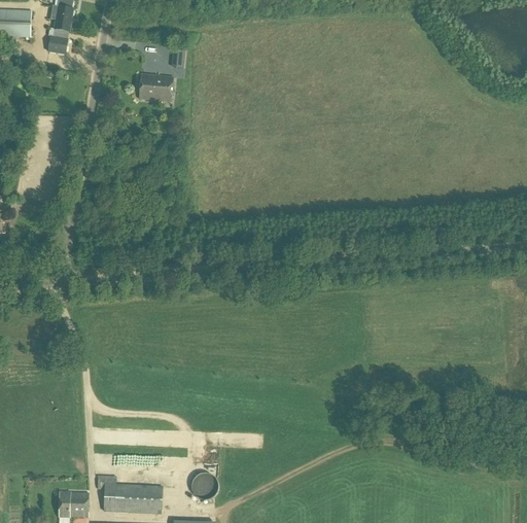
[(58,0),(58,3),(54,2),(50,16),(55,16),(54,26),(56,26),(54,34),(51,33),(48,48),(66,50),(69,36),(68,36),(70,28),(74,6),(72,6),(73,0),(58,0)]
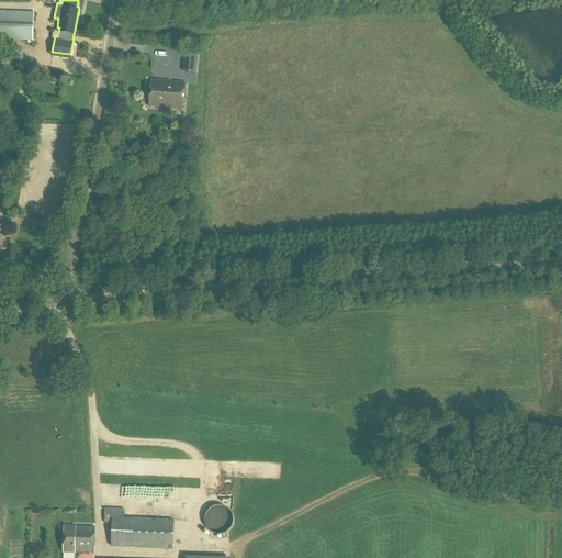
[(0,35),(33,37),(34,9),(0,7),(0,35)]
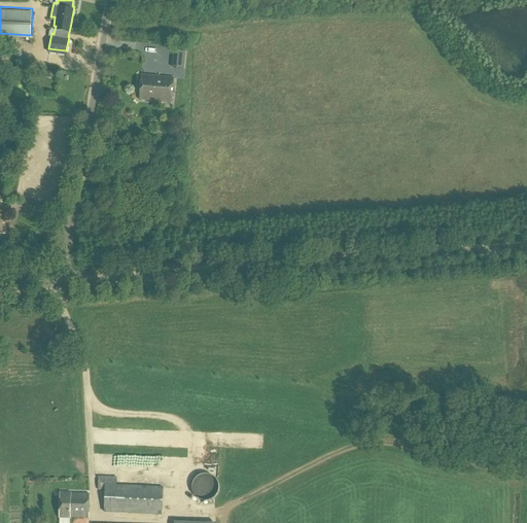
[(172,99),(174,74),(142,70),(139,96),(172,99)]
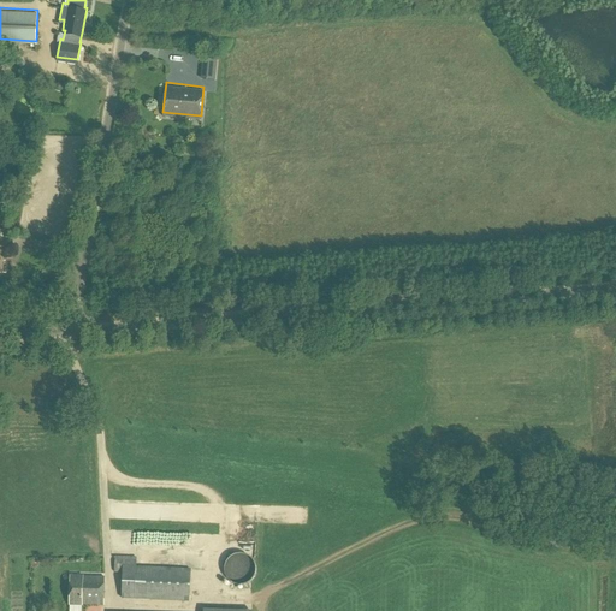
[(87,83),(84,98),(100,101),(102,87),(87,83)]
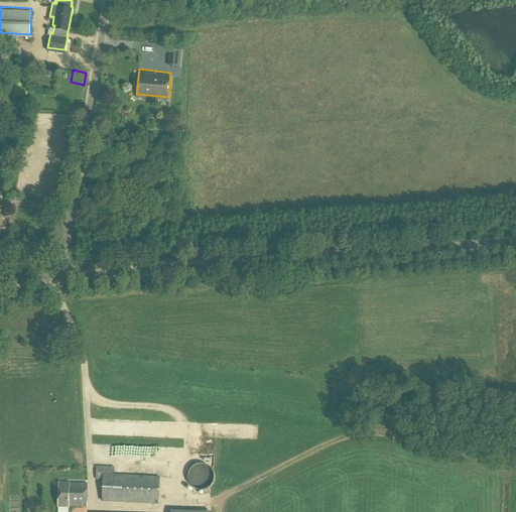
[(160,127),(161,118),(150,116),(149,126),(160,127)]
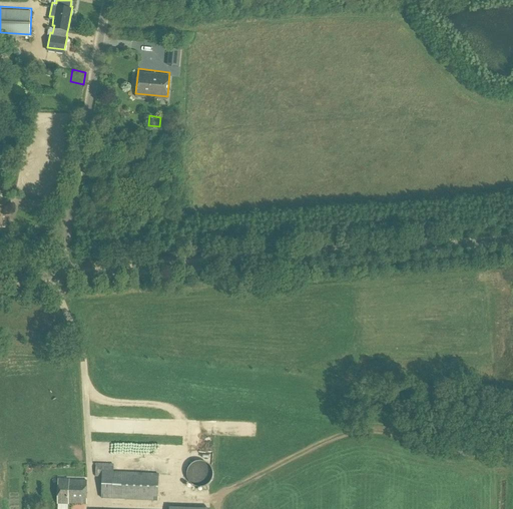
[(208,452),(210,463),(217,461),(215,451),(208,452)]
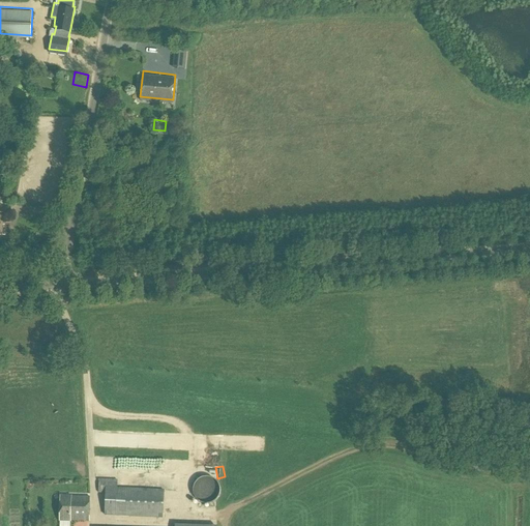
[(206,499),(209,499),(211,498),(213,497),(215,496),(216,494),(217,492),(218,490),(219,488),(219,486),(218,483),(217,480),(216,478),(215,477),(213,475),(211,474),(209,473),(207,473),(204,473),(202,473),(200,474),(198,476),(196,477),(195,479),(194,481),(193,484),(193,487),(193,489),(194,491),(195,493),(196,495),(198,497),(200,498),(202,499),(204,499),(206,499)]
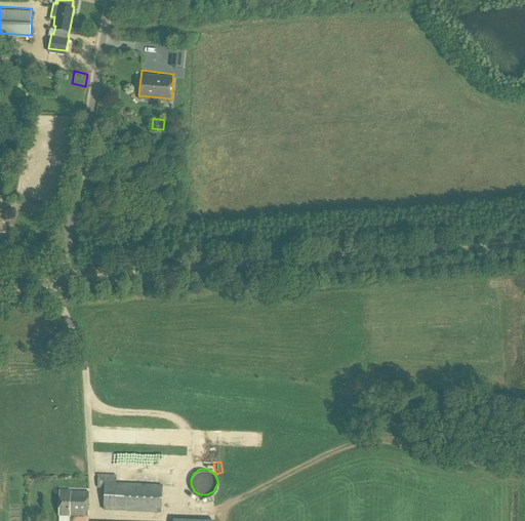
[(161,509),(162,482),(115,480),(115,472),(96,472),(96,484),(105,484),(104,507),(161,509)]
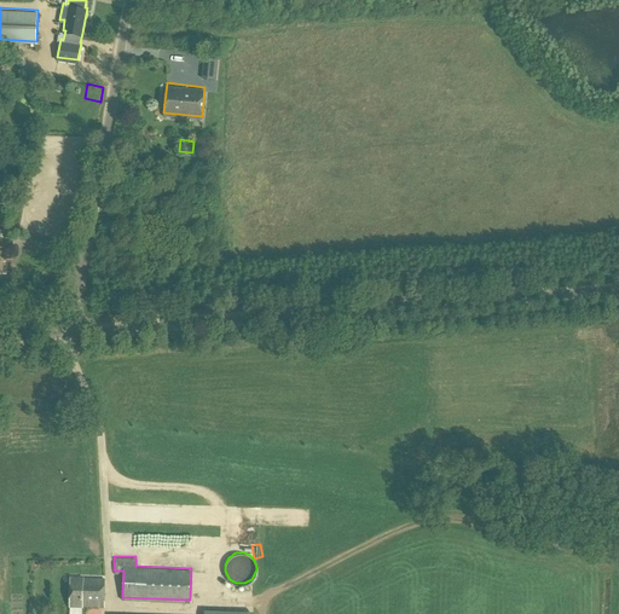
[(104,603),(105,575),(85,575),(85,573),(71,573),(70,603),(104,603)]
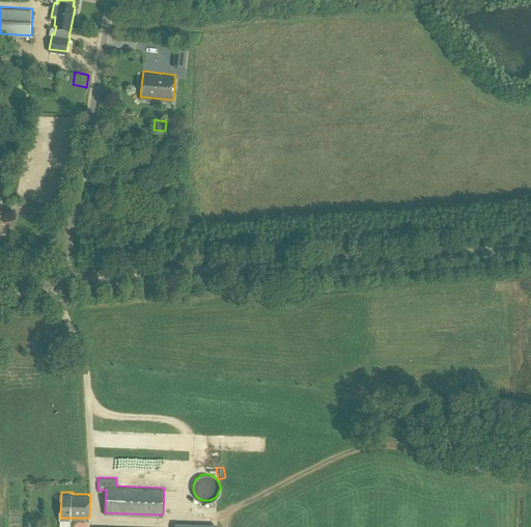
[(24,508),(25,498),(16,497),(15,508),(24,508)]
